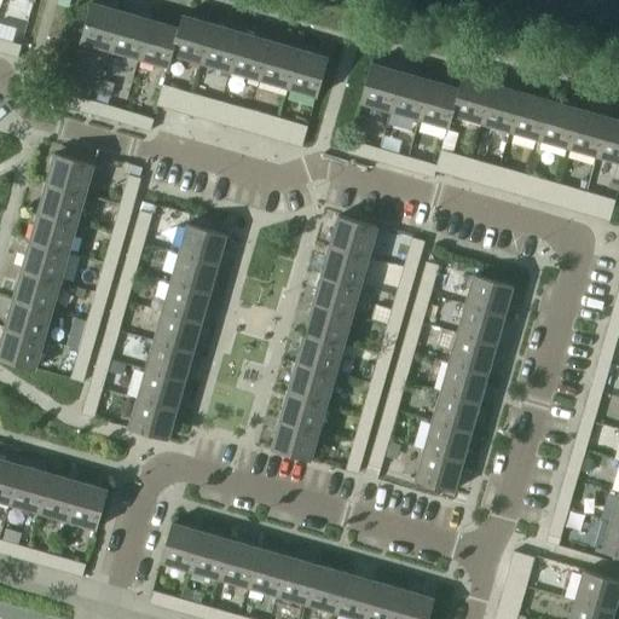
[(81,41),(111,50),(122,11),(92,3),(81,41)]
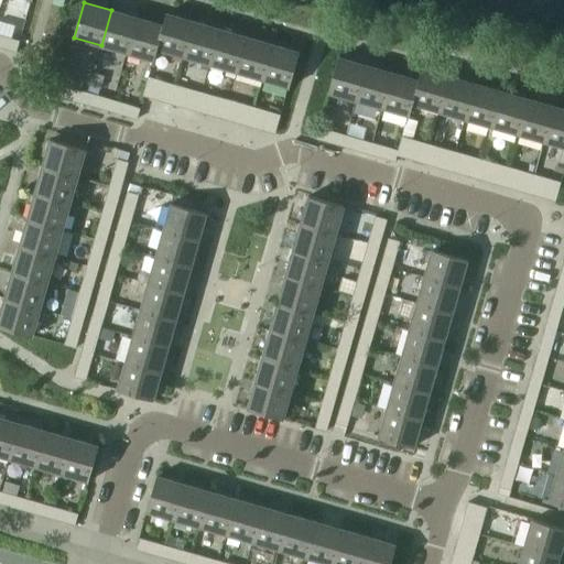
[(101,45),(128,53),(138,18),(111,10),(101,45)]
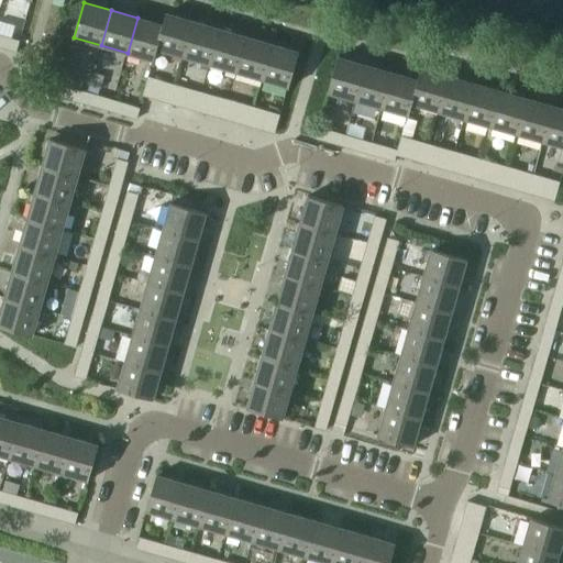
[(157,48),(183,56),(194,21),(166,13),(163,25),(164,25),(157,48)]
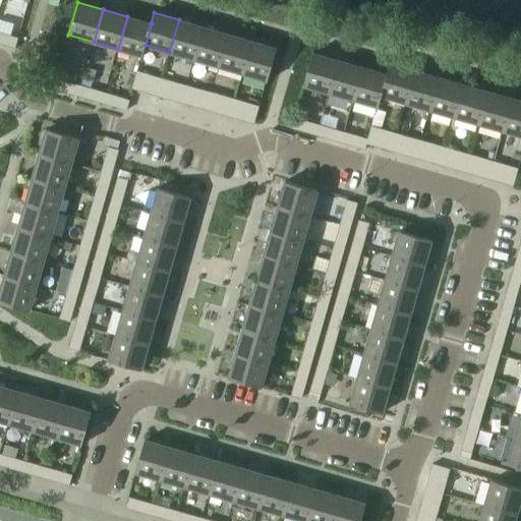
[(142,56),(146,45),(152,23),(151,23),(127,16),(118,49),(142,56)]
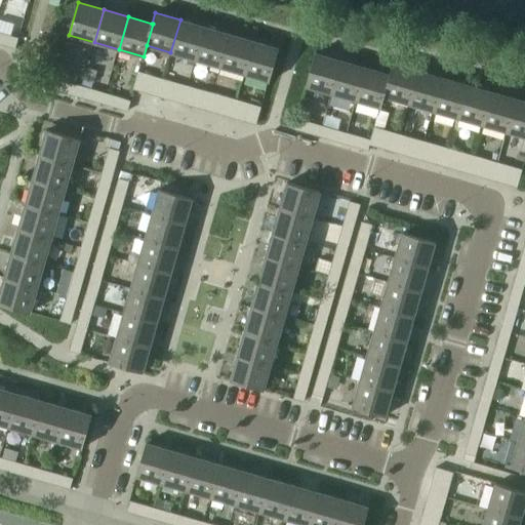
[(170,52),(195,59),(205,27),(180,19),(170,52)]
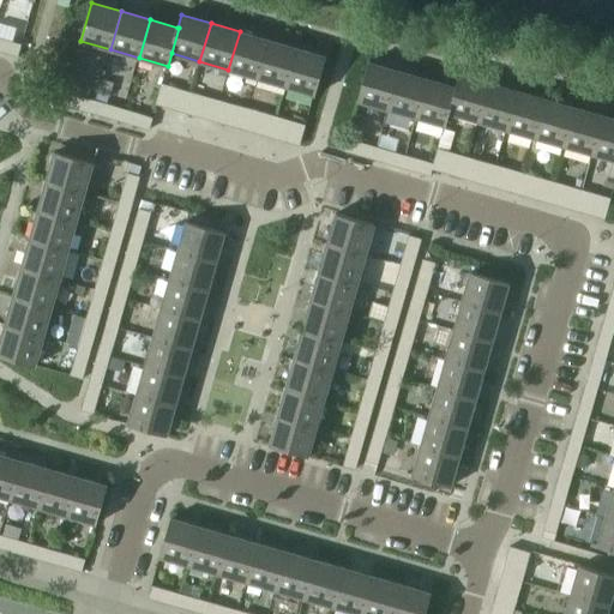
[(228,70),(257,78),(268,40),(240,31),(228,70)]
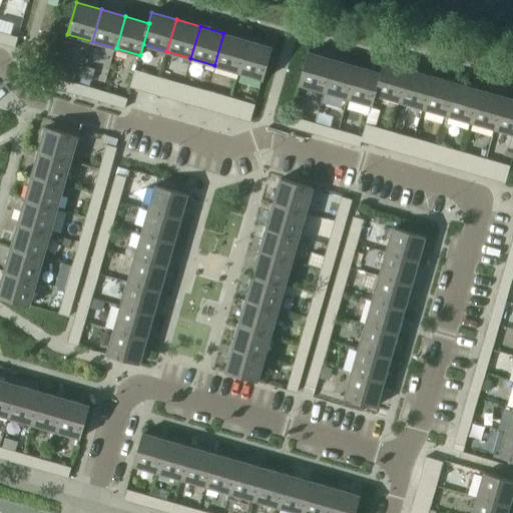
[(0,31),(0,42),(7,45),(10,35),(0,31)]
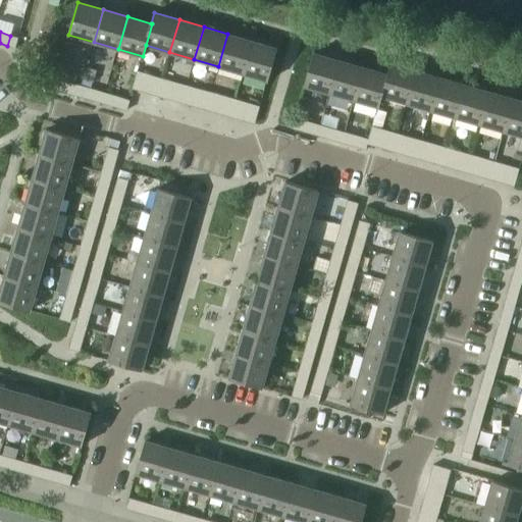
[(218,66),(243,73),(252,41),(227,34),(218,66)]
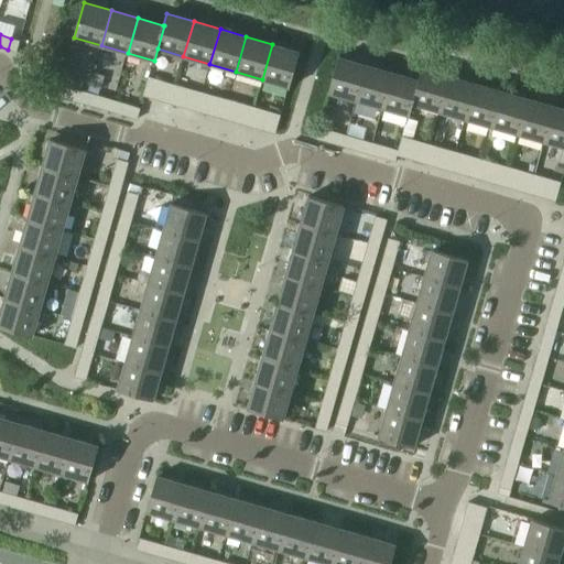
[(272,44),(262,79),(290,87),(300,52),(272,44)]
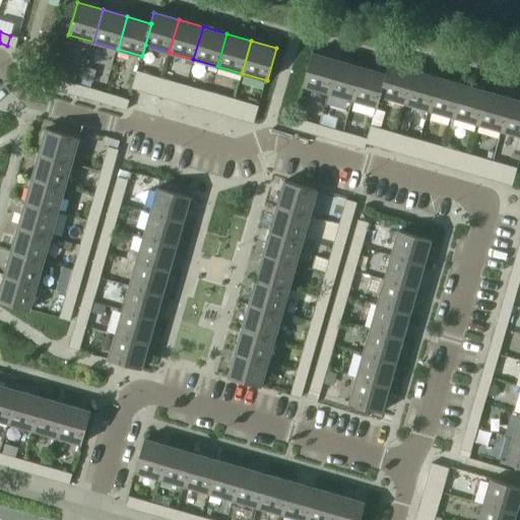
[(303,85),(329,92),(338,60),(313,53),(303,85)]
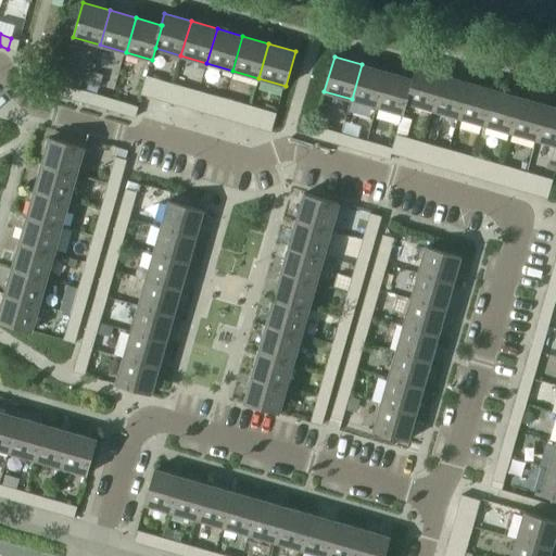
[(352,99),(377,106),(388,72),(362,64),(352,99)]
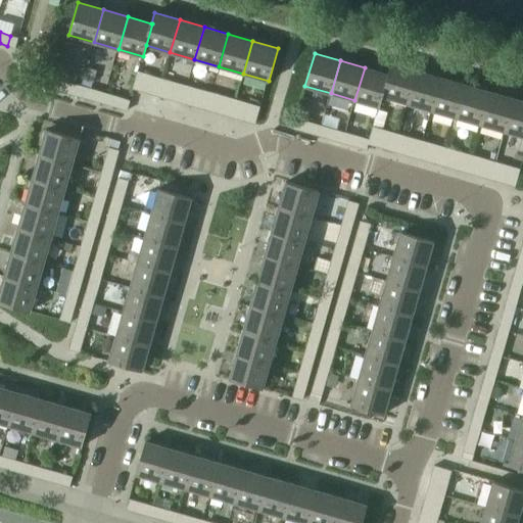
[(384,96),(407,103),(416,70),(391,63),(388,74),(388,75),(382,96),(384,96)]
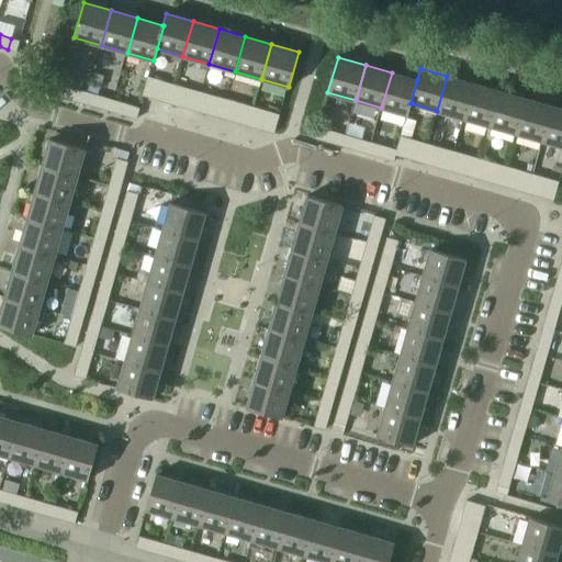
[(93,72),(90,85),(100,88),(103,76),(93,72)]
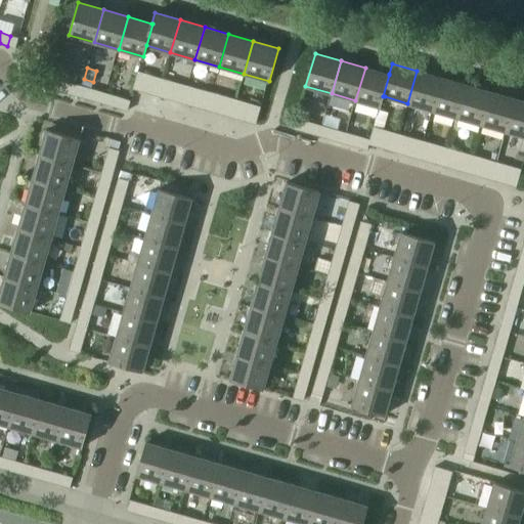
[(382,107),(385,96),(383,96),(389,75),(389,74),(365,68),(355,100),(382,107)]
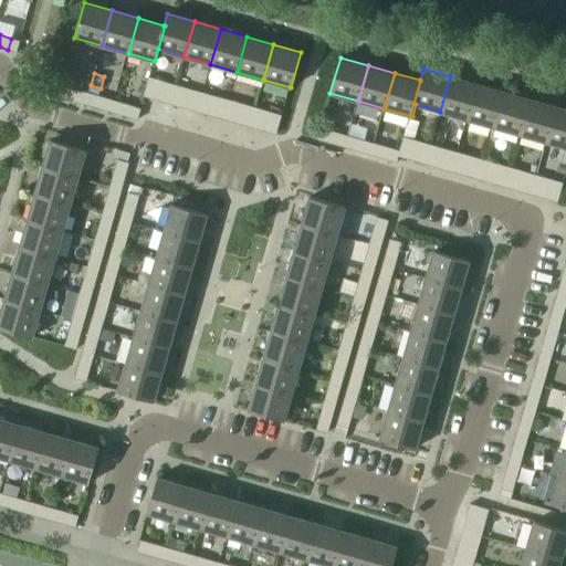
[(149,76),(144,96),(155,100),(160,80),(149,76)]
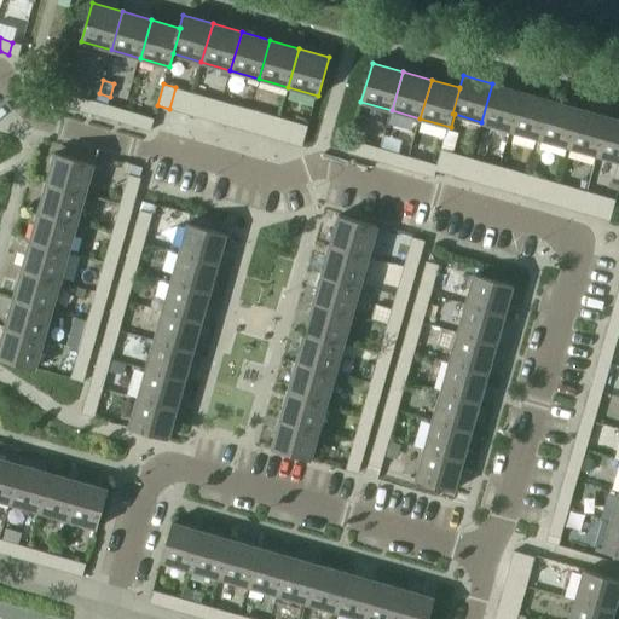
[(481,122),(510,131),(521,92),(492,84),(481,122)]
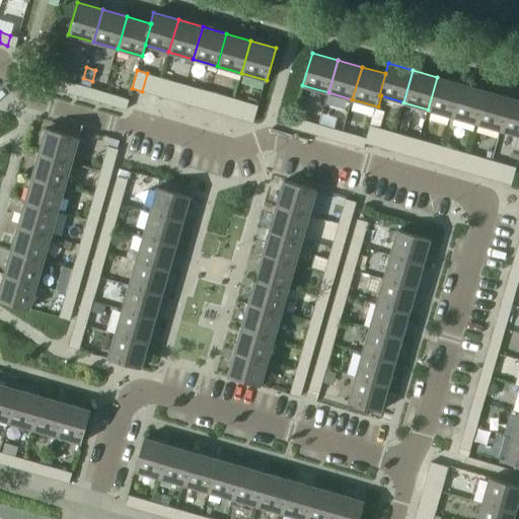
[(161,77),(156,95),(166,98),(171,80),(161,77)]
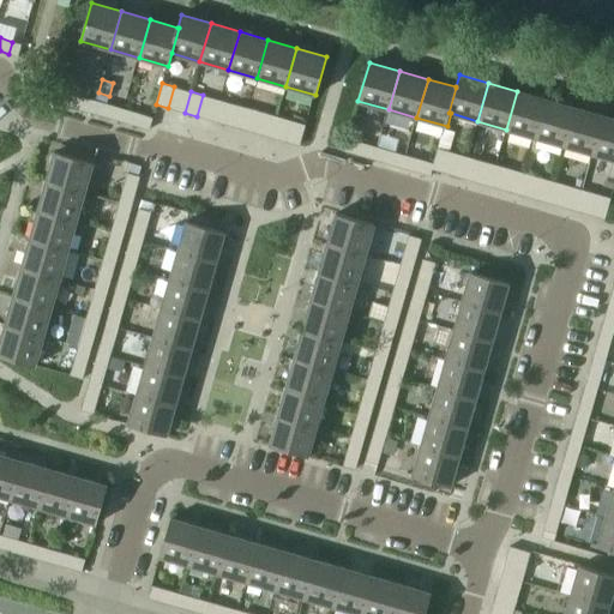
[(506,130),(535,138),(546,98),(517,91),(506,130)]
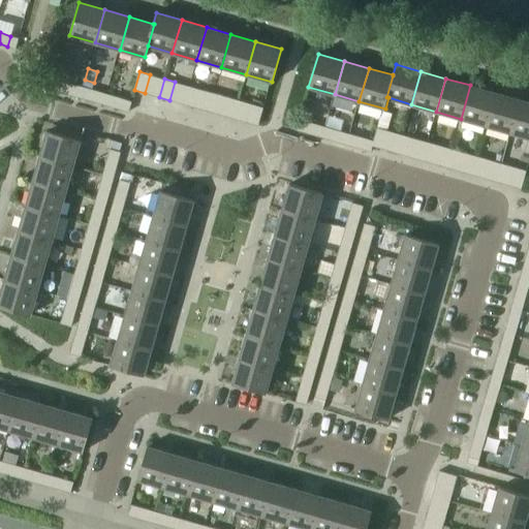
[(57,80),(55,91),(71,95),(74,85),(57,80)]
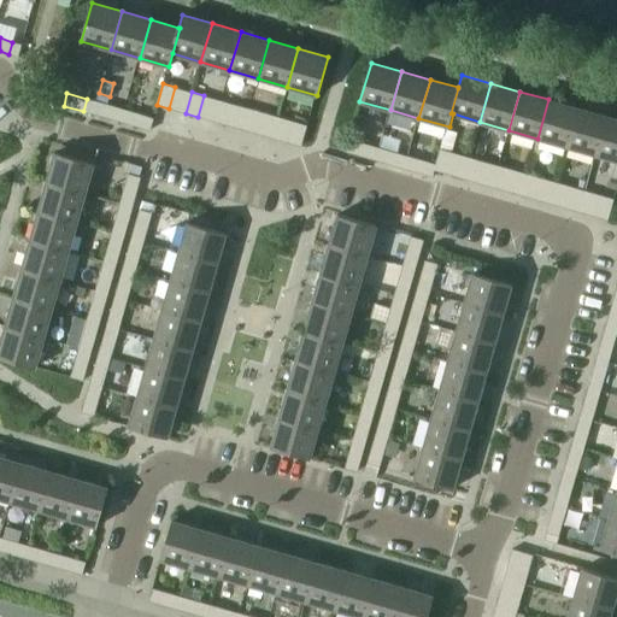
[(538,139),(566,146),(577,107),(548,99),(538,139)]
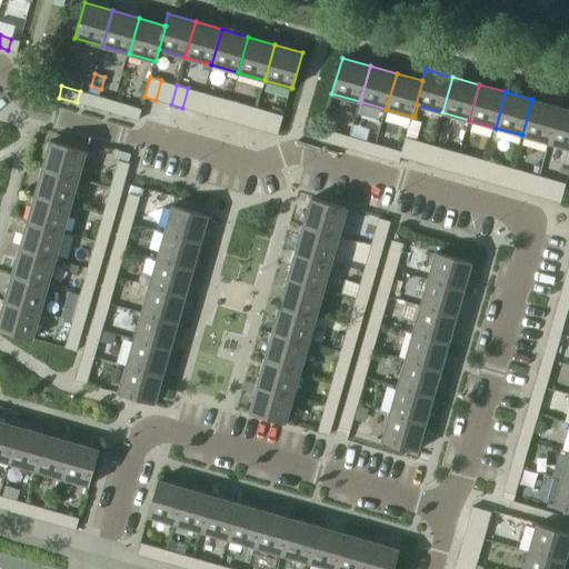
[(198,112),(209,115),(215,96),(203,92),(198,112)]
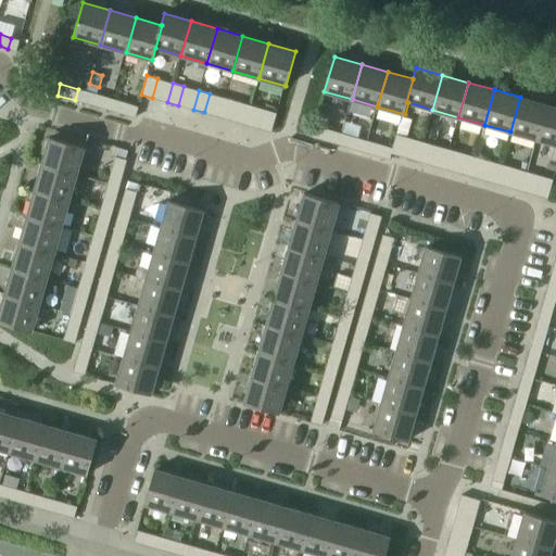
[(86,91),(83,102),(101,108),(104,97),(86,91)]
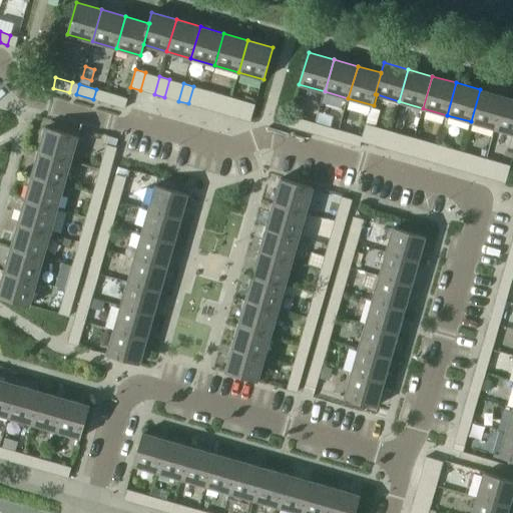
[(471,121),(495,128),(504,96),(480,89),(471,121)]
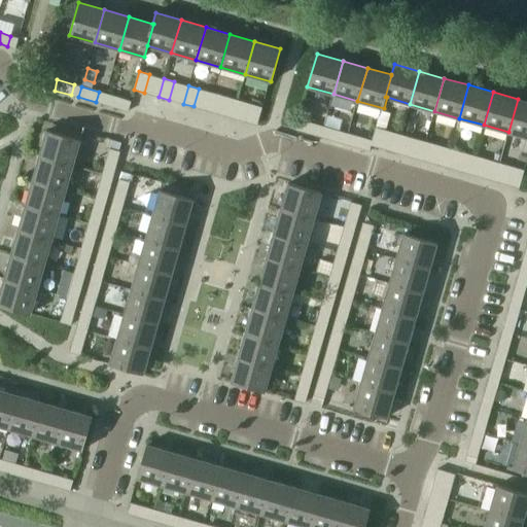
[(208,111),(218,113),(223,96),(213,93),(208,111)]
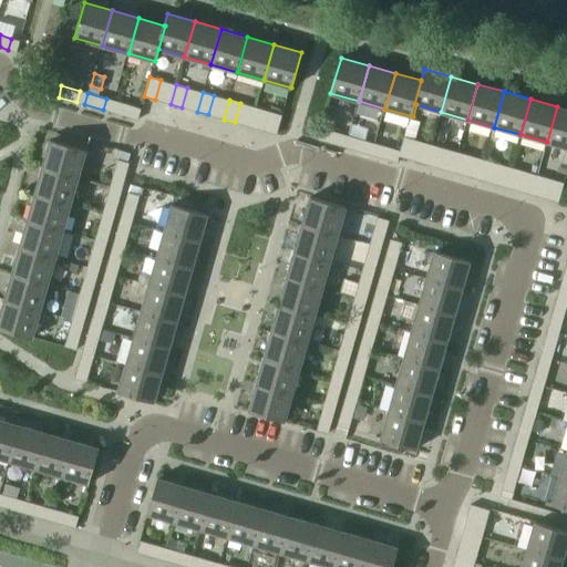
[(114,101),(111,112),(129,117),(132,105),(114,101)]
